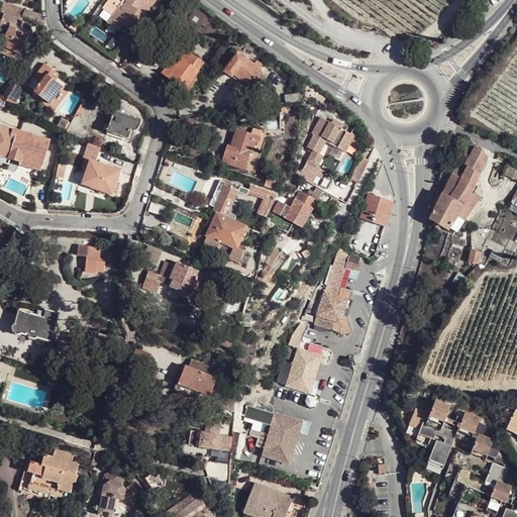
[(126,26),(133,31),(156,1),(154,0),(126,0),(128,1),(123,6),(121,5),(110,21),(120,29),(125,22),(127,24),(126,26)]
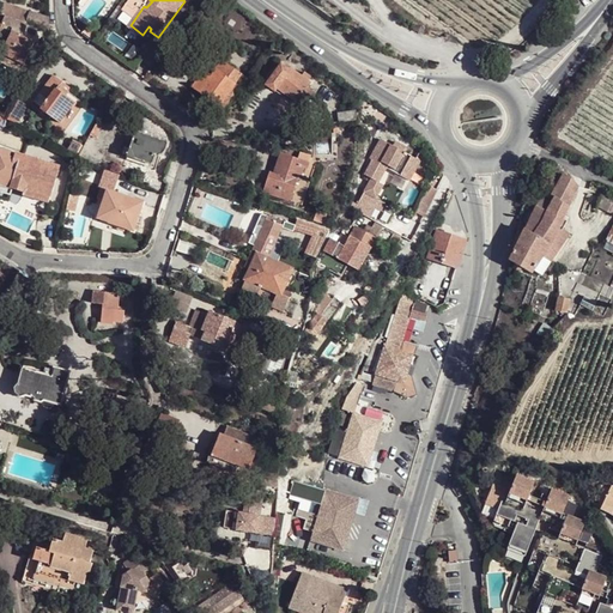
[(23,20),(26,22),(30,11),(23,8),(19,19),(23,20)]
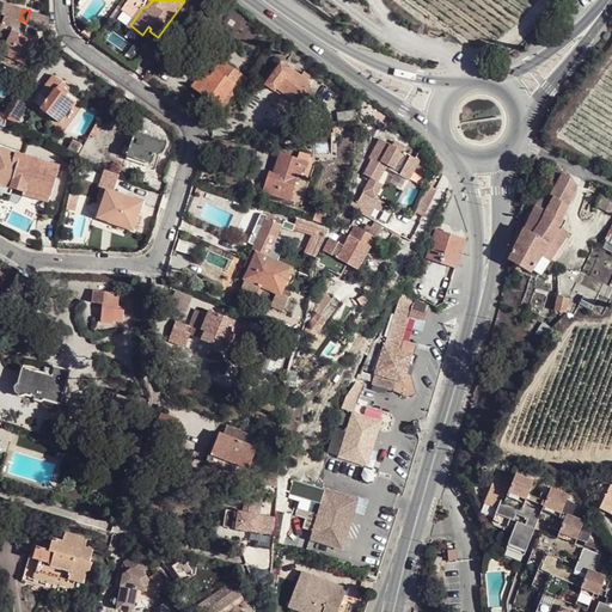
[(26,22),(50,29),(49,17),(30,11),(26,22)]
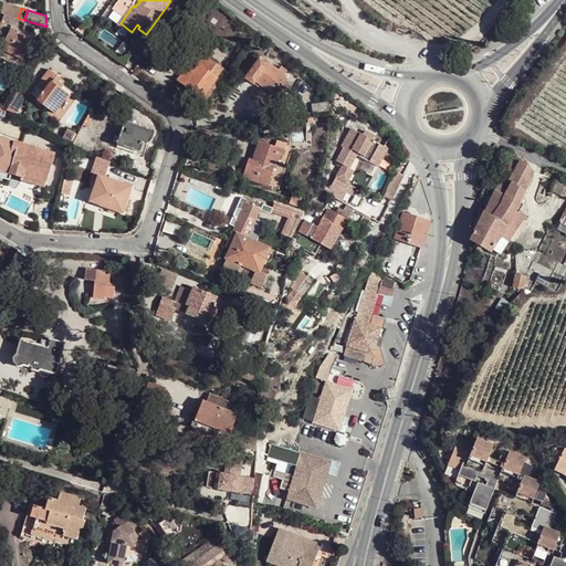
[(19,27),(21,19),(18,18),(6,14),(0,25),(0,29),(4,31),(8,23),(19,27)]
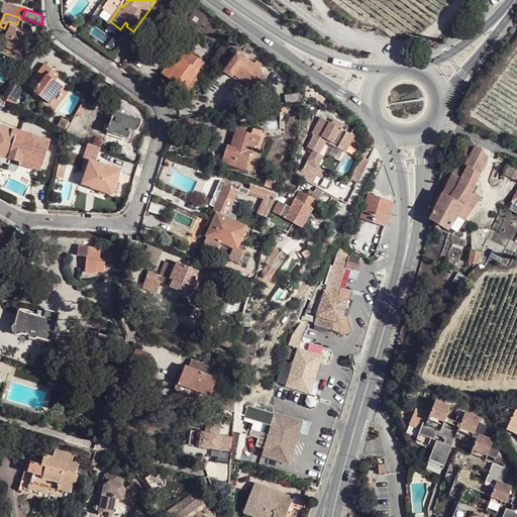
[(72,23),(69,28),(77,34),(81,30),(72,23)]
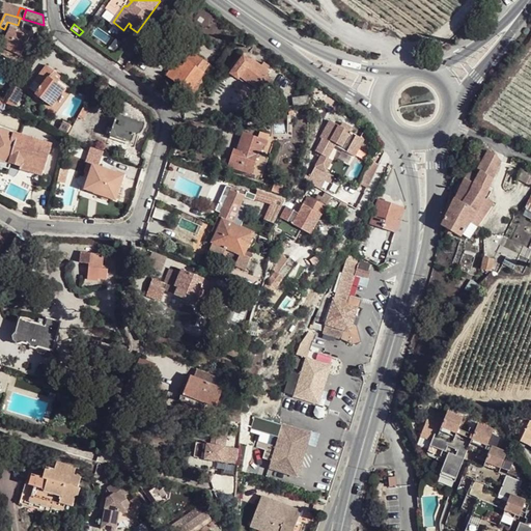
[(8,49),(20,55),(30,36),(10,26),(2,46),(8,49)]
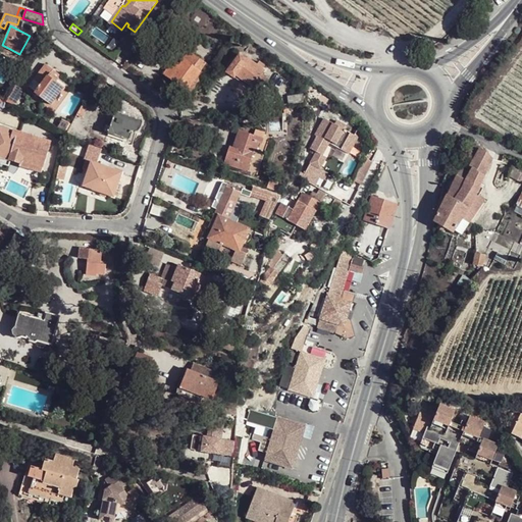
[(17,60),(19,54),(8,48),(5,55),(17,60)]
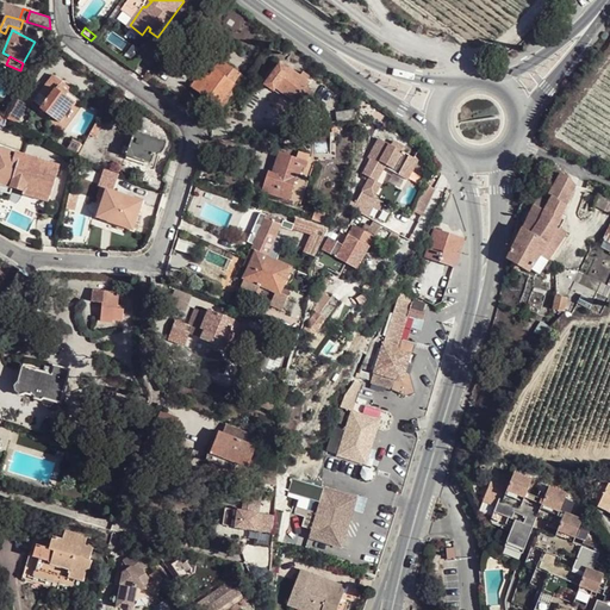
[(224,107),(240,86),(235,82),(241,74),(221,61),(211,75),(199,91),(218,105),(219,104),(224,107)]
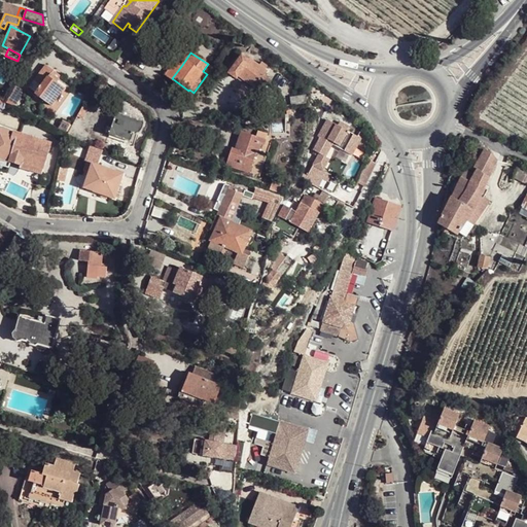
[(266,70),(259,65),(251,60),(250,61),(242,55),(229,73),(236,78),(239,75),(261,92),(270,79),(265,75),(268,71),(266,70)]
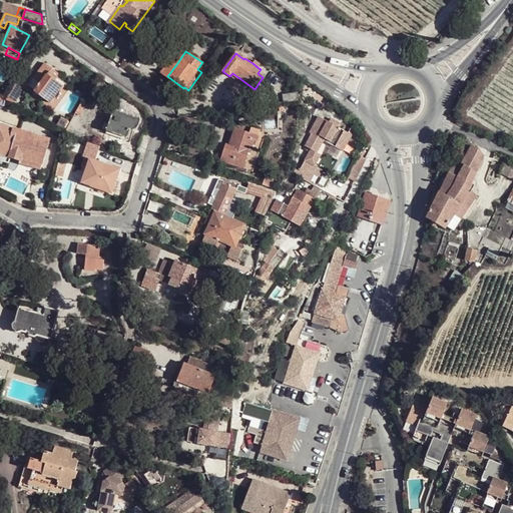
[(161,73),(167,76),(177,63),(171,58),(161,73)]
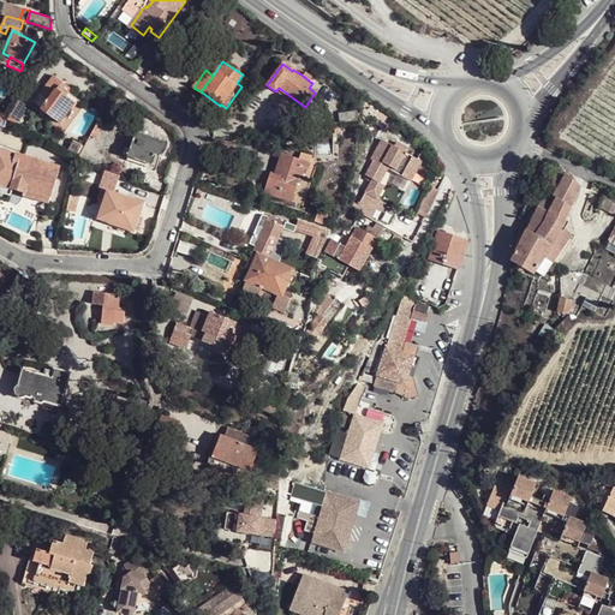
[(60,85),(63,82),(54,75),(40,94),(49,100),(42,109),(60,123),(66,115),(70,111),(76,102),(67,96),(70,93),(60,85)]
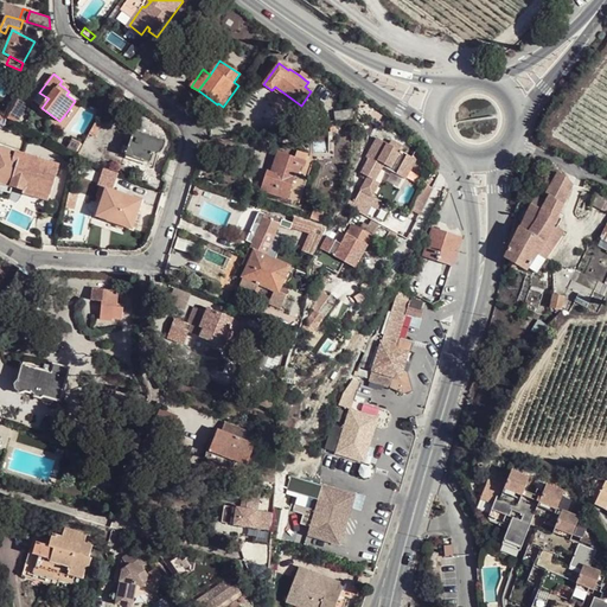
[(71,88),(62,81),(59,84),(69,91),(71,88)]
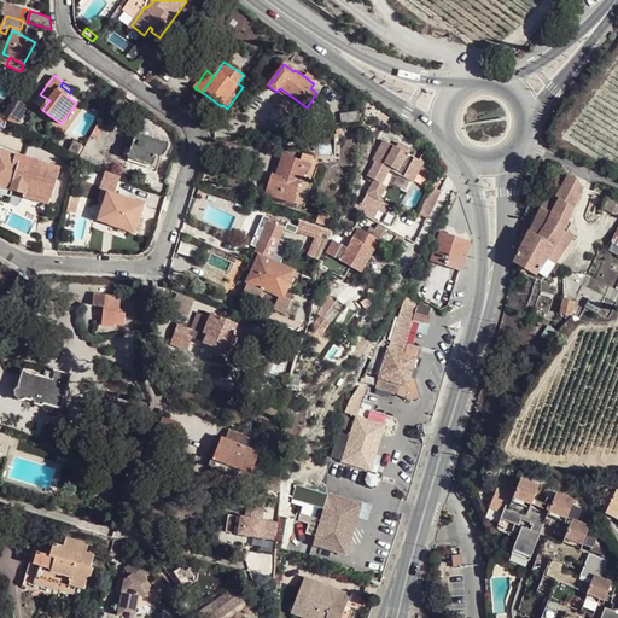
[(342,123),(360,121),(360,110),(340,114),(342,123)]
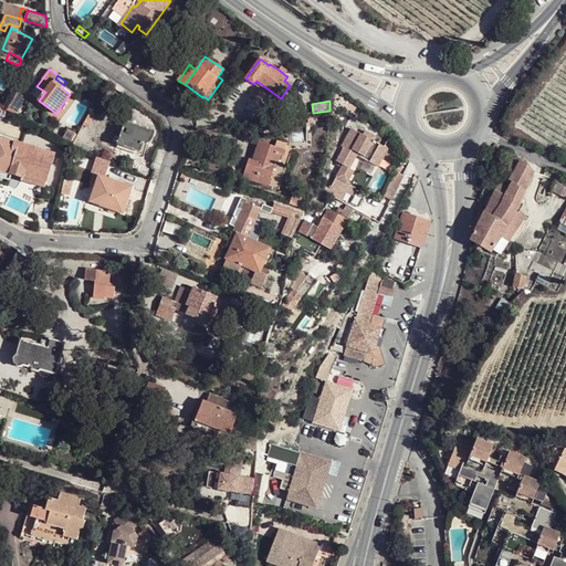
[(92,108),(83,124),(88,127),(97,111),(92,108)]
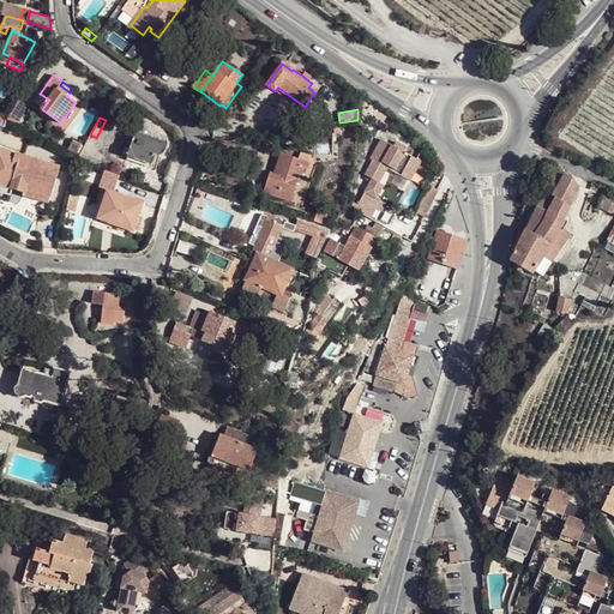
[(131,149),(128,155),(127,156),(154,164),(156,155),(160,157),(167,152),(170,140),(136,130),(131,149)]
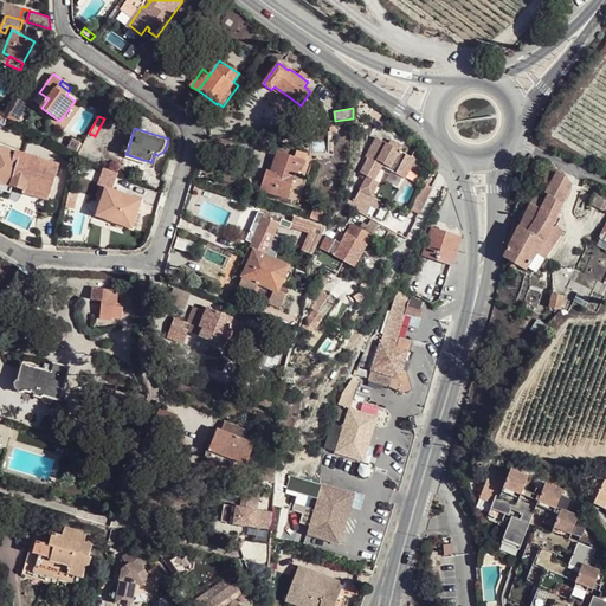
[(72,137),(66,147),(75,153),(81,142),(72,137)]
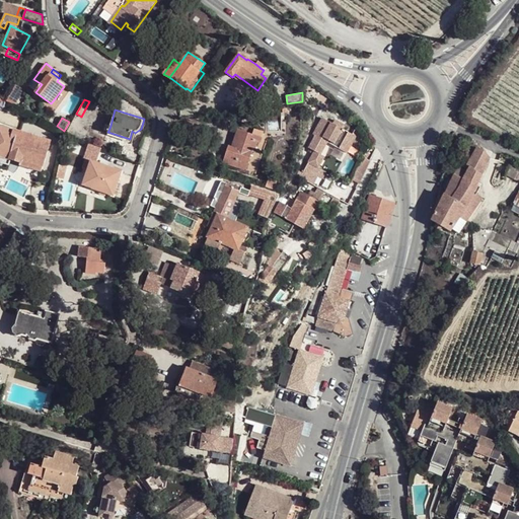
[(355,137),(321,119),(312,136),(314,137),(307,149),(313,152),(319,155),(326,141),(328,139),(334,142),(332,144),(347,152),(355,137)]
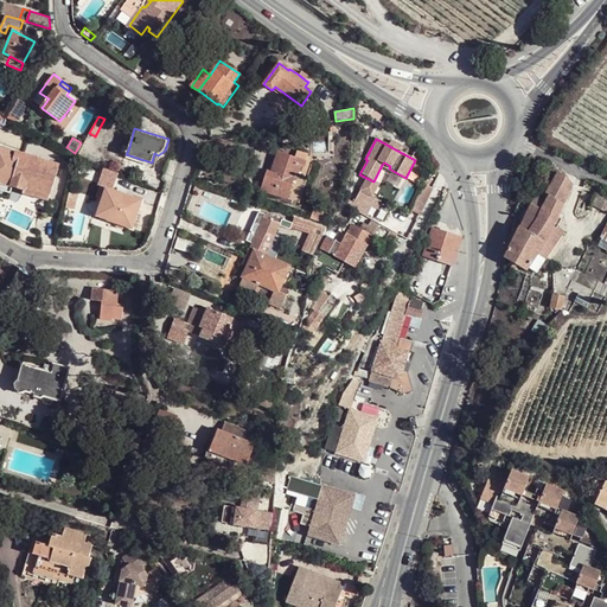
[(50,196),(61,165),(17,151),(14,157),(10,154),(12,149),(0,145),(0,181),(0,183),(5,170),(10,171),(11,167),(17,170),(14,173),(11,185),(25,190),(26,186),(50,196)]
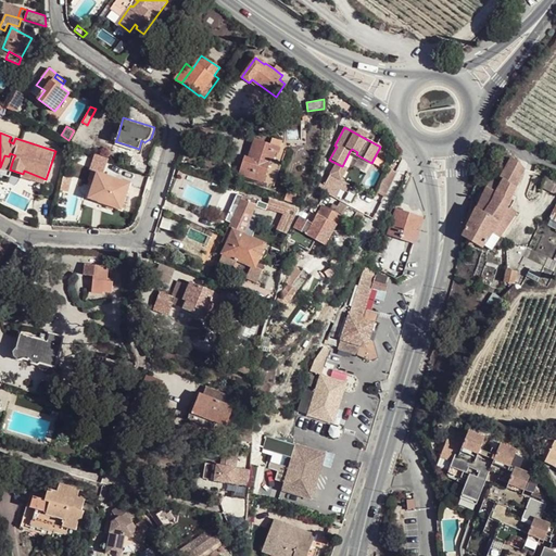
[(247,165),(242,164),(239,174),(264,182),(270,161),(273,161),(275,152),(278,153),(282,141),(273,139),(270,143),(255,138),(250,156),(247,165)]
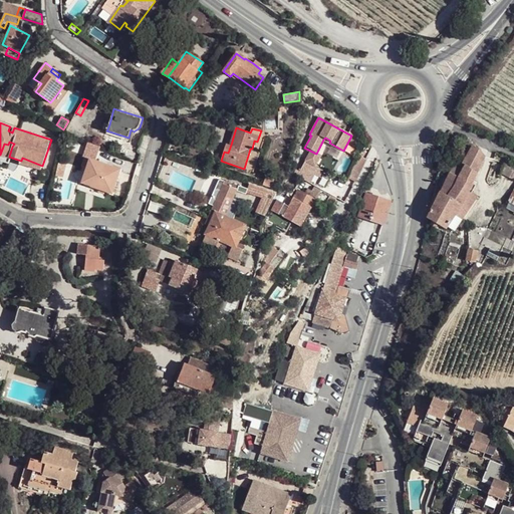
[(441,192),(428,217),(447,228),(448,227),(455,215),(468,197),(467,196),(474,185),(472,183),(485,159),(480,151),(472,146),(470,150),(467,149),(461,161),(457,159),(441,192)]
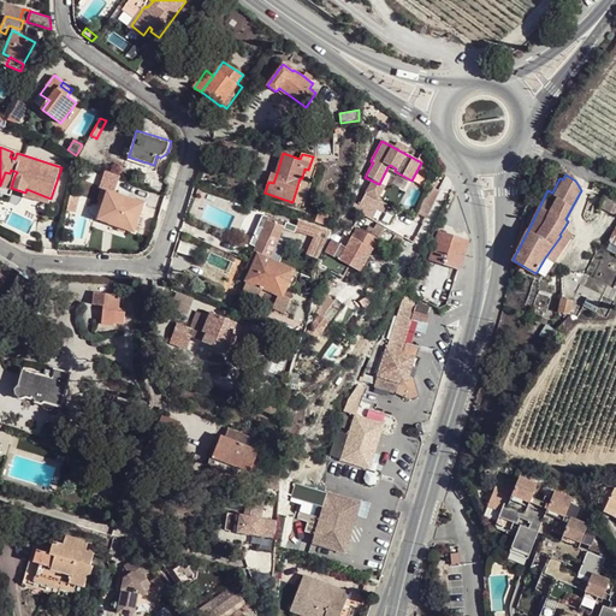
[(312,182),(302,178),(300,178),(292,202),(304,206),(312,182)]
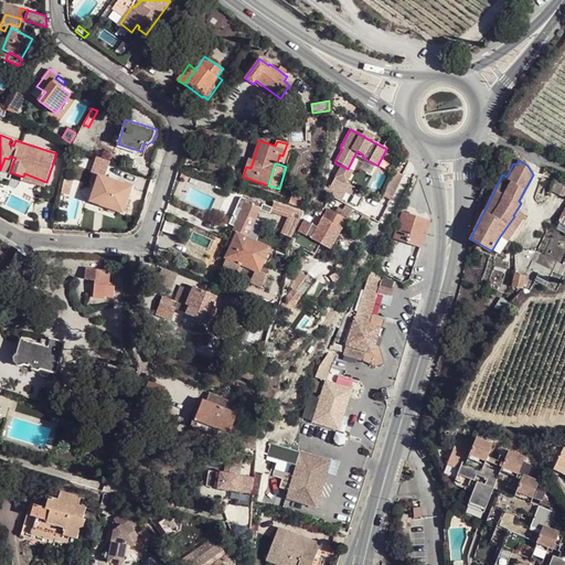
[(348,169),(341,166),(334,178),(345,183),(352,171),(348,169)]
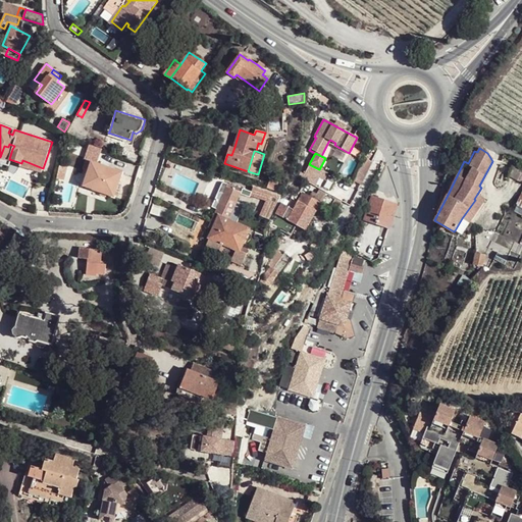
[(370,161),(366,159),(355,183),(363,186),(373,163),(370,161)]
